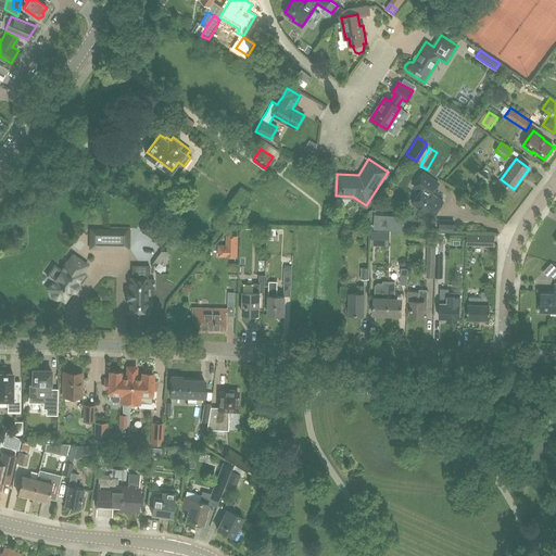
[(431,218),(443,201),(432,193),(439,184),(422,173),(413,188),(420,192),(414,202),(426,211),(424,213),(431,218)]
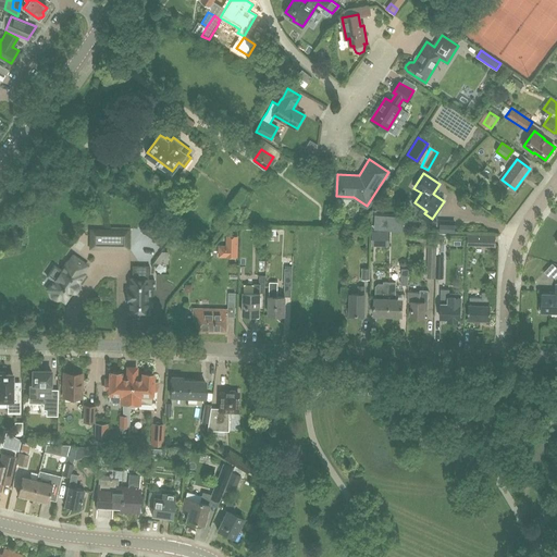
[(375,229),(401,230),(401,224),(391,223),(391,217),(376,217),(375,229)]
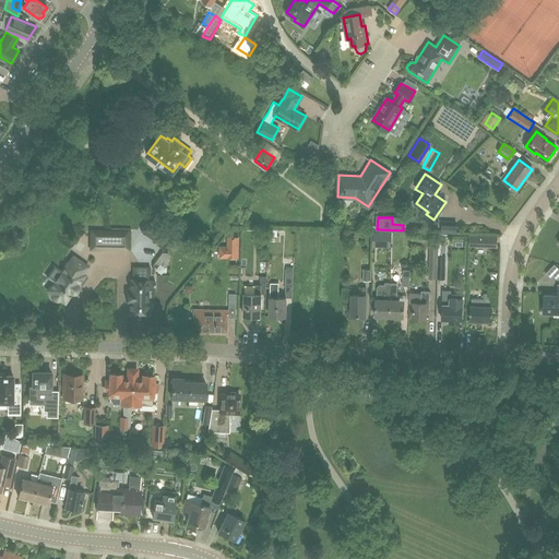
[(161,246),(168,235),(159,228),(152,239),(161,246)]
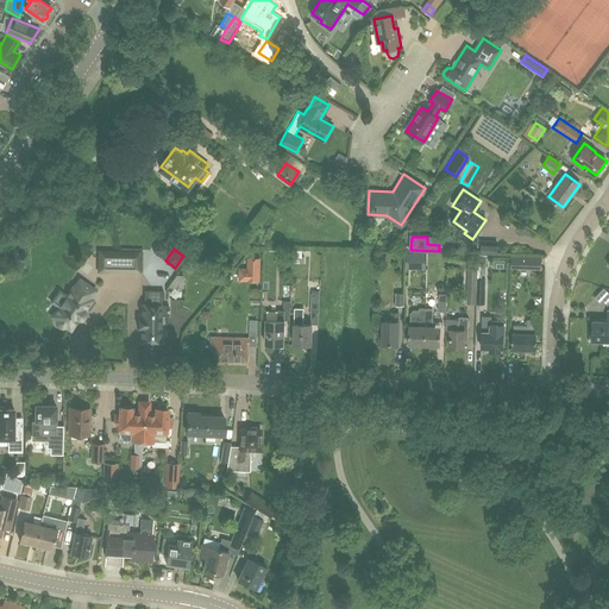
[(100,270),(139,271),(139,252),(100,251),(100,270)]
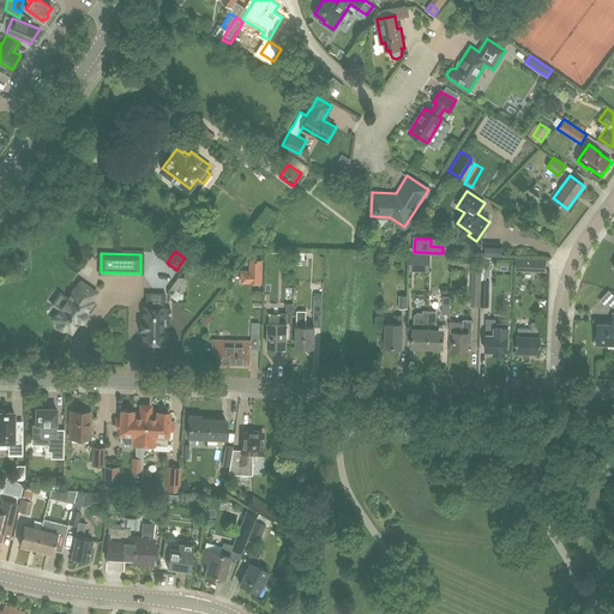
[(421,271),(428,271),(429,256),(410,256),(410,266),(421,268),(421,271)]
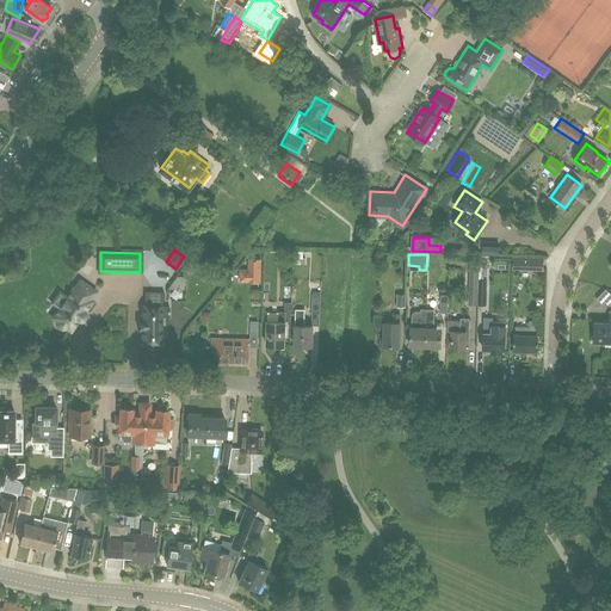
[(479,269),(477,306),(479,306),(479,310),(486,310),(487,281),(483,281),(483,267),(491,267),(491,257),(479,255),(479,269)]
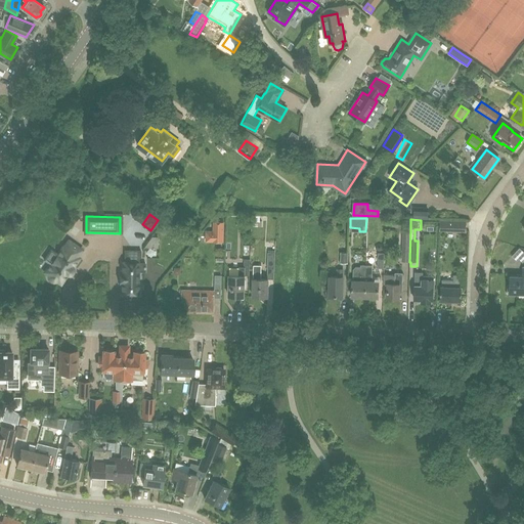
[(214,241),(223,242),(223,222),(214,222),(214,231),(207,231),(207,238),(214,238),(214,241)]
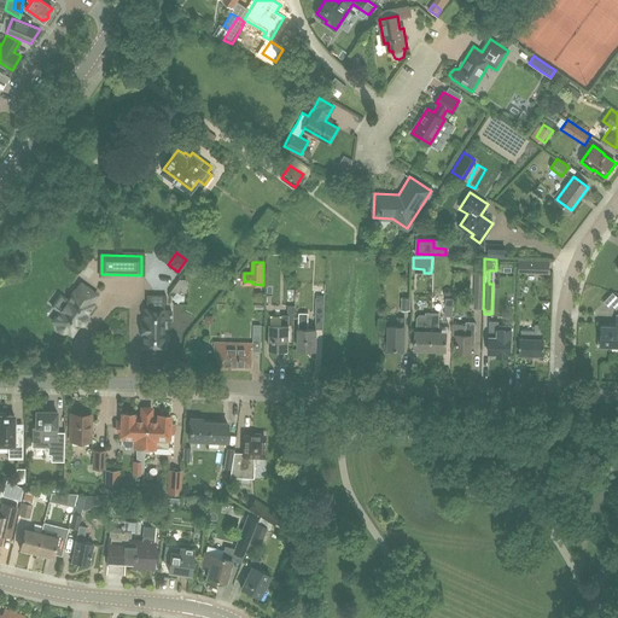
[(484,272),(476,272),(474,308),(483,309),(484,272)]
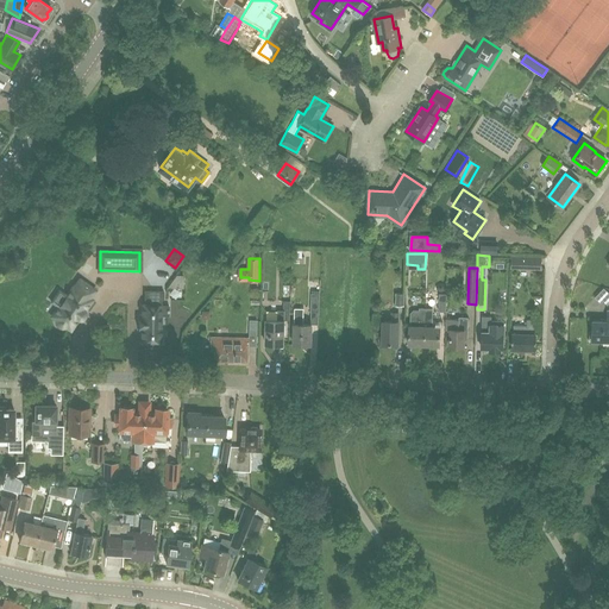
[(89,297),(94,290),(80,280),(74,287),(52,316),(57,320),(57,322),(60,326),(62,327),(66,326),(70,330),(92,300),(89,297)]
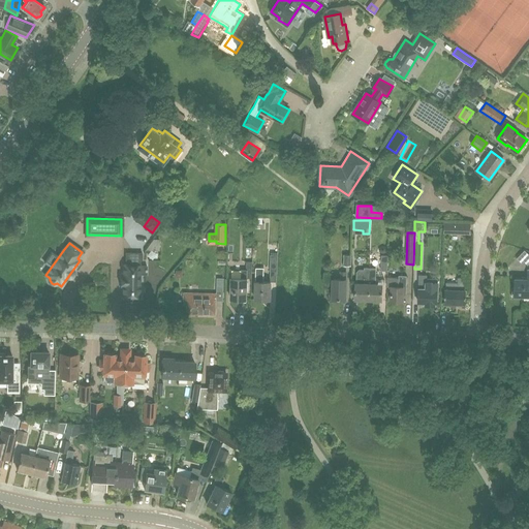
[(123,283),(121,283),(121,286),(122,286),(122,296),(139,296),(139,274),(139,266),(134,266),(134,259),(142,259),(142,253),(126,252),(126,259),(127,259),(127,265),(123,265),(123,274),(121,274),(121,277),(123,277),(123,283)]
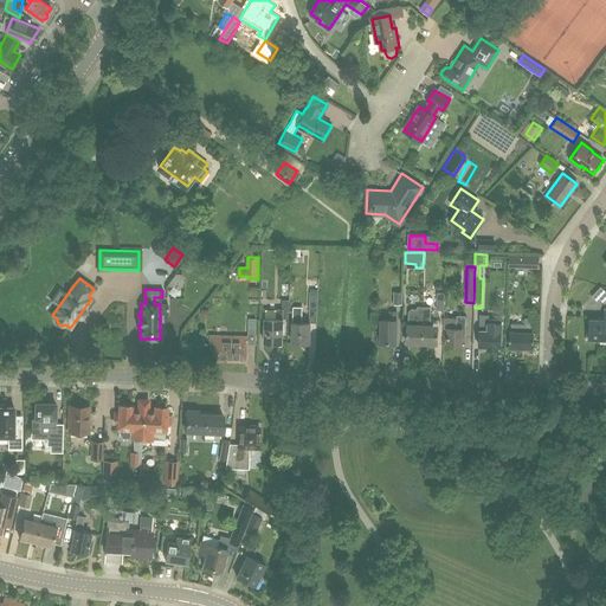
[(394,304),(403,304),(404,292),(394,291),(394,304)]
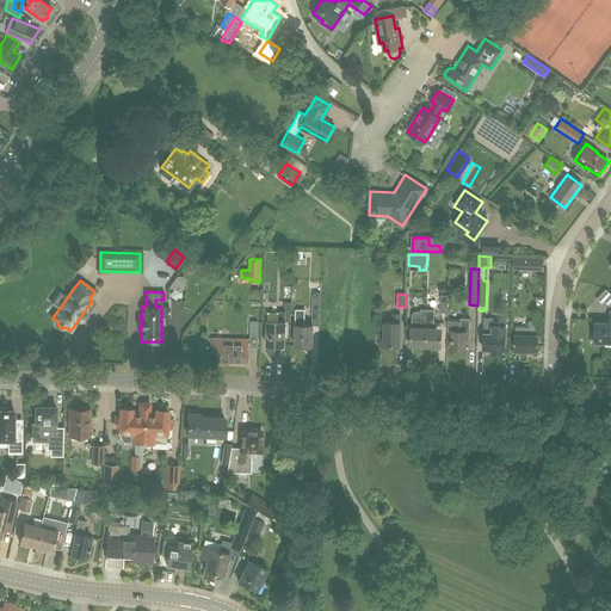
[(313,346),(313,326),(304,326),(304,309),(295,309),(295,345),(313,346)]
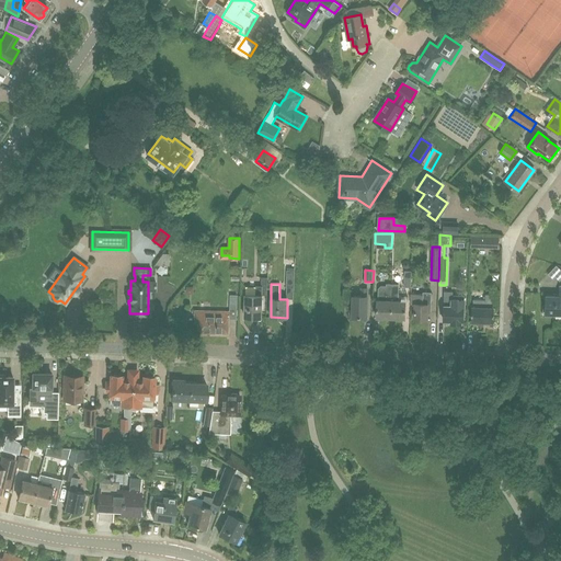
[(376,318),(391,318),(391,284),(387,284),(387,286),(381,286),(378,288),(378,299),(377,299),(376,318)]
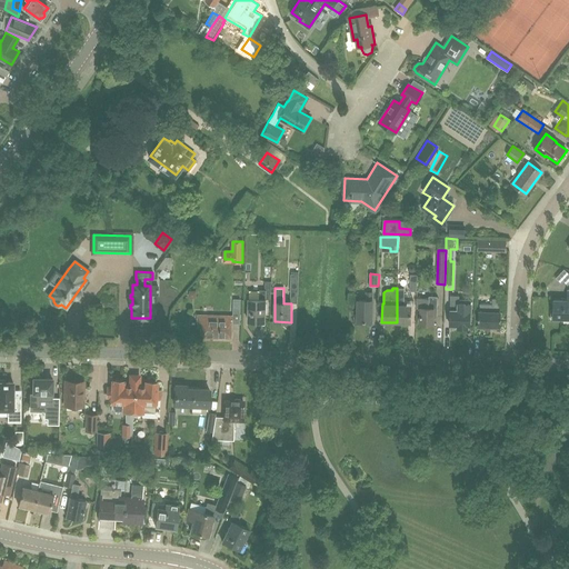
[(397,288),(397,322),(410,323),(411,305),(403,305),(405,288),(397,288)]
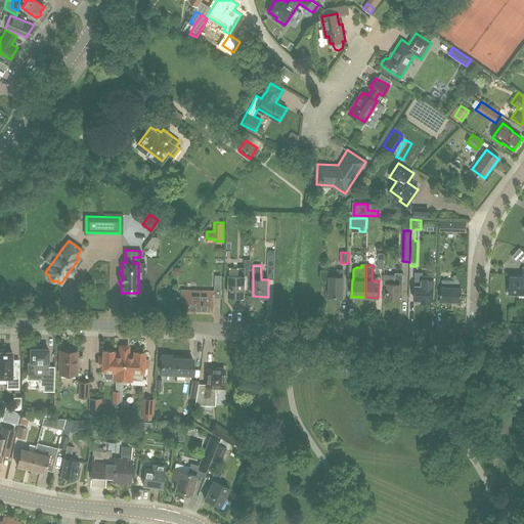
[(516,296),(516,294),(523,293),(523,266),(523,276),(510,276),(510,288),(508,288),(507,295),(516,296)]
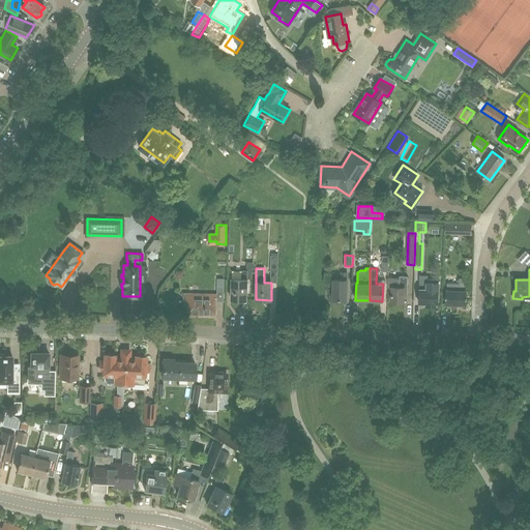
[(247,299),(247,278),(247,270),(242,270),(241,278),(232,278),(231,299),(247,299)]
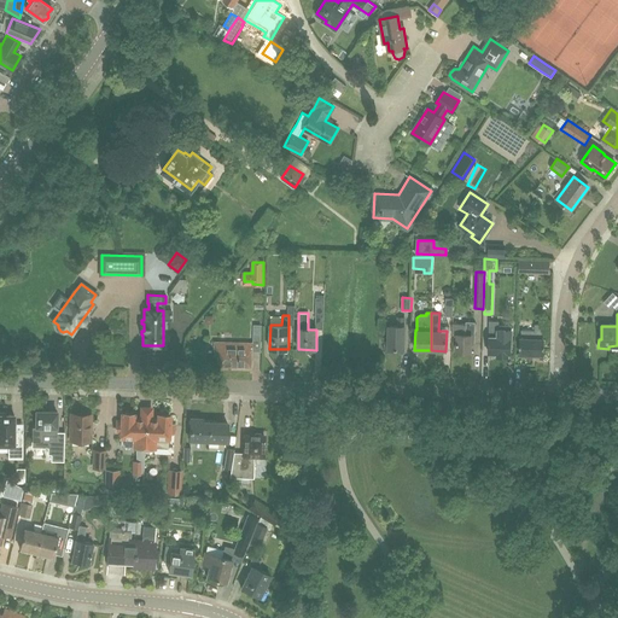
[(403,349),(404,318),(398,318),(398,326),(389,326),(389,349),(403,349)]
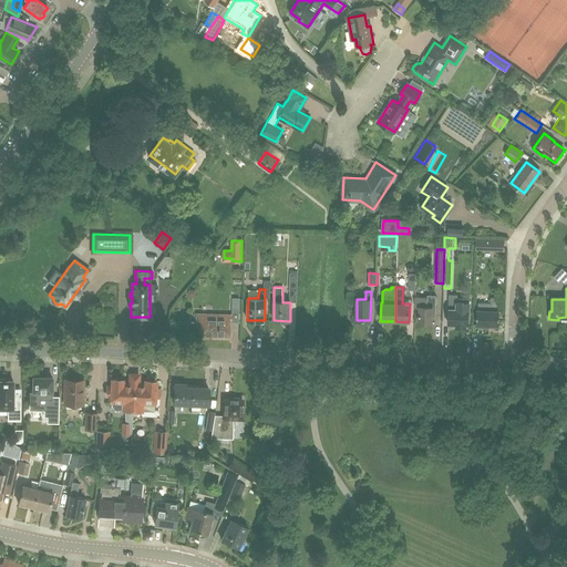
[(414,307),(420,307),(419,322),(432,323),(432,317),(435,317),(436,296),(428,295),(428,297),(415,297),(414,307)]
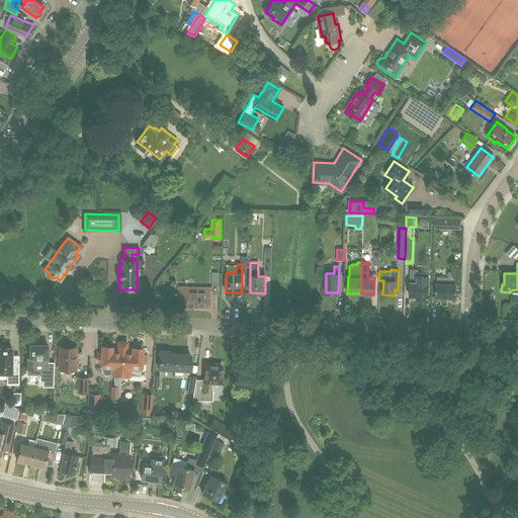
[(418,269),(410,269),(410,295),(428,296),(428,283),(429,273),(418,273),(418,269)]
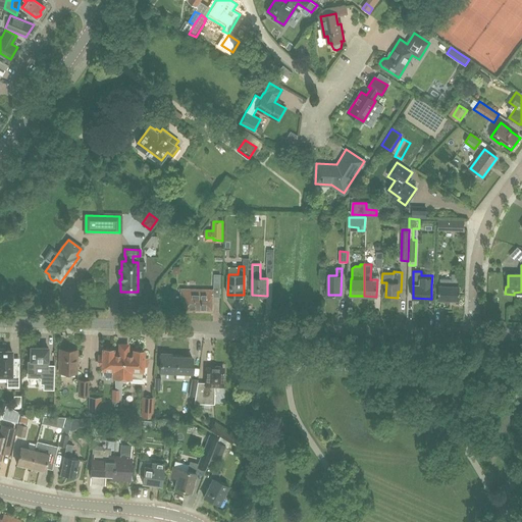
[(459,300),(459,274),(452,273),(451,279),(439,278),(439,299),(459,300)]
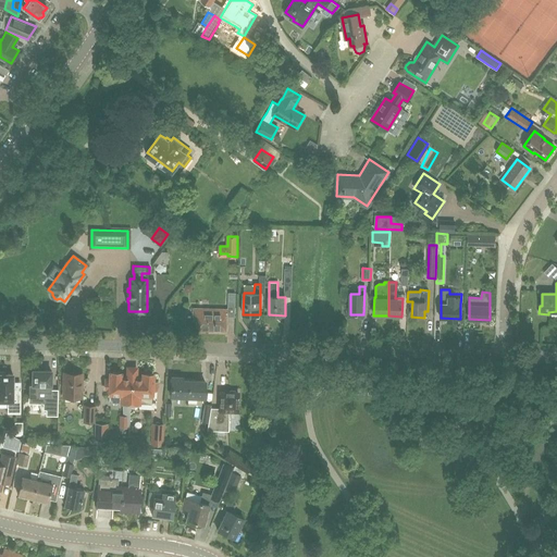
[(226,330),(226,309),(198,309),(194,309),(194,320),(197,320),(197,329),(226,330)]
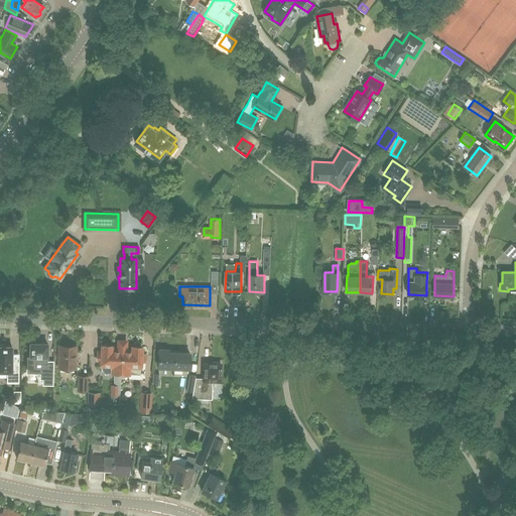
[(26,356),(26,367),(40,368),(40,374),(40,379),(43,379),(43,384),(53,385),(53,361),(46,361),(47,343),(37,343),(37,342),(35,340),(33,340),(31,341),(31,343),(30,343),(30,356),(26,356)]
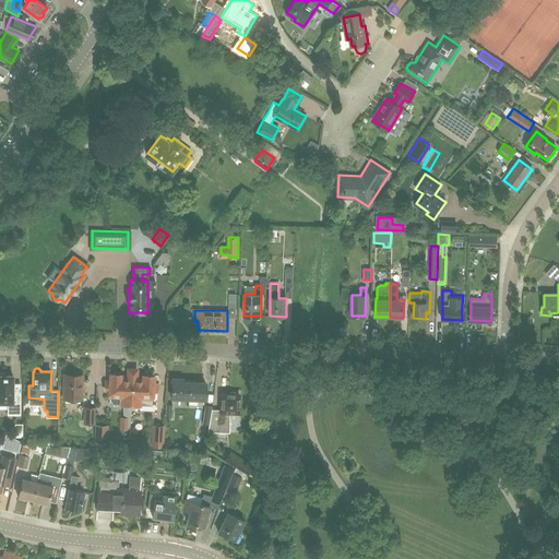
[(0,402),(7,403),(7,415),(20,415),(20,390),(12,390),(12,375),(3,375),(3,372),(0,372),(0,402)]
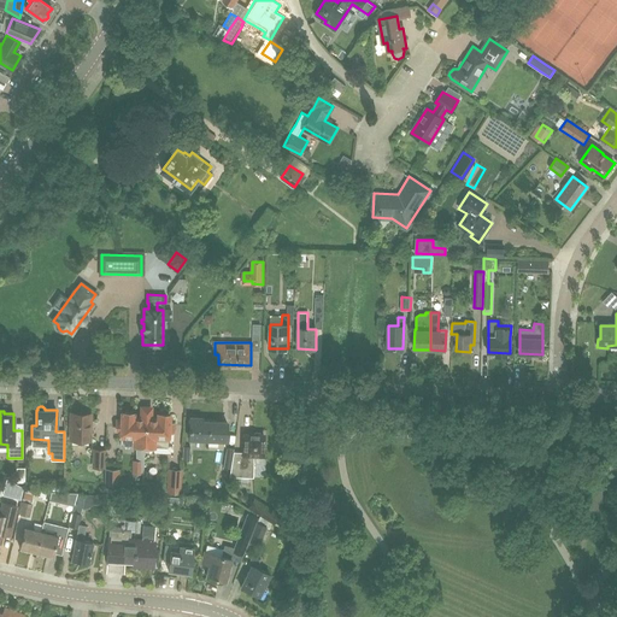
[(145,448),(145,447),(146,417),(134,417),(134,415),(131,415),(129,412),(125,412),(124,413),(122,413),(121,422),(117,422),(116,430),(121,430),(119,438),(121,438),(121,445),(135,446),(142,446),(142,448),(145,448)]
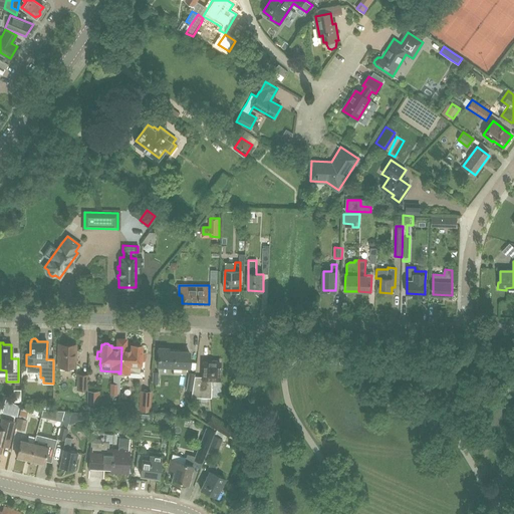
[(74,366),(75,345),(58,344),(58,365),(74,366)]
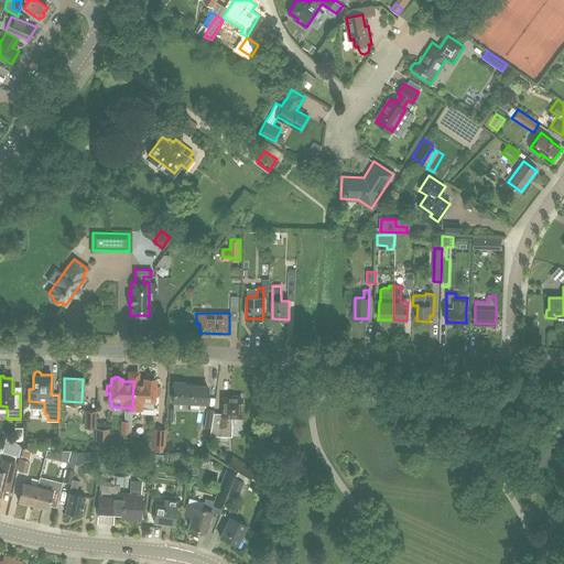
[(158,394),(159,387),(155,387),(155,380),(153,380),(152,379),(148,378),(147,380),(144,380),(144,381),(133,381),(132,409),(141,409),(141,408),(153,408),(153,401),(154,401),(154,394),(158,394)]
